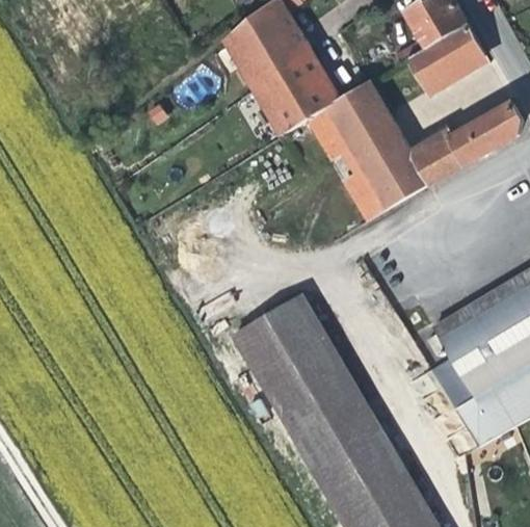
[(280,0),(224,43),(283,136),(307,122),(321,112),(342,101),(285,15),(303,0),(280,0)]
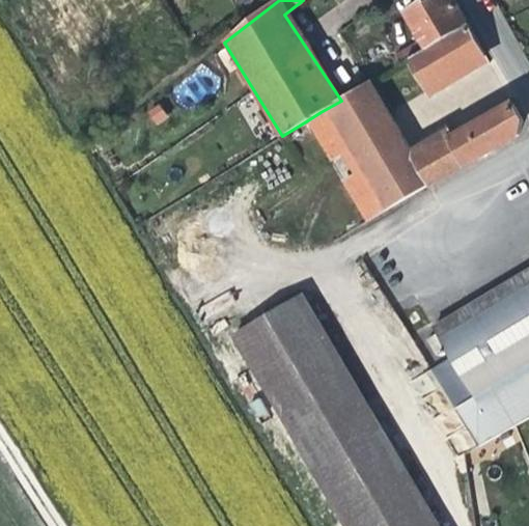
[(423,3),(405,14),(420,39),(425,49),(465,24),(450,0),(435,0),(432,2),(425,5),(423,3)]
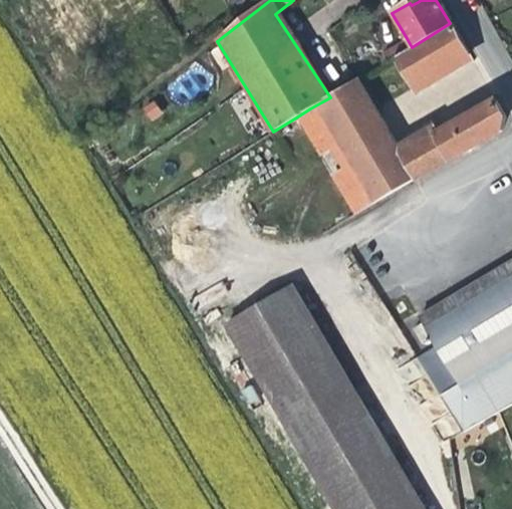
[(398,55),(394,57),(411,86),(467,54),(450,23),(412,47),(398,55)]
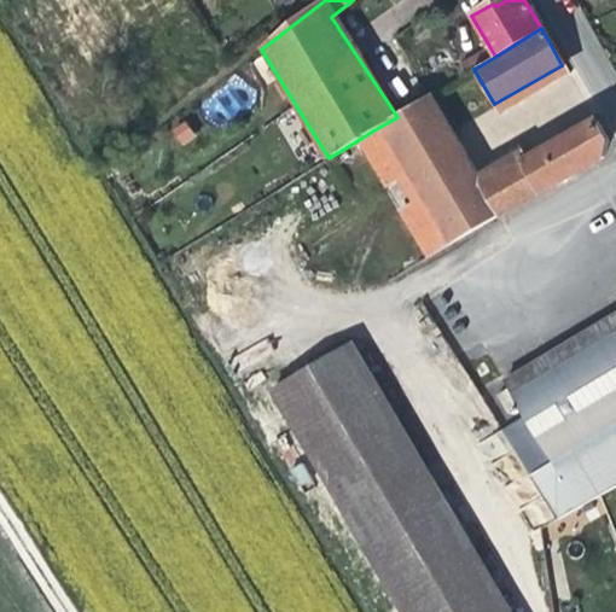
[(489,46),(471,57),(478,66),(495,57),(489,46)]
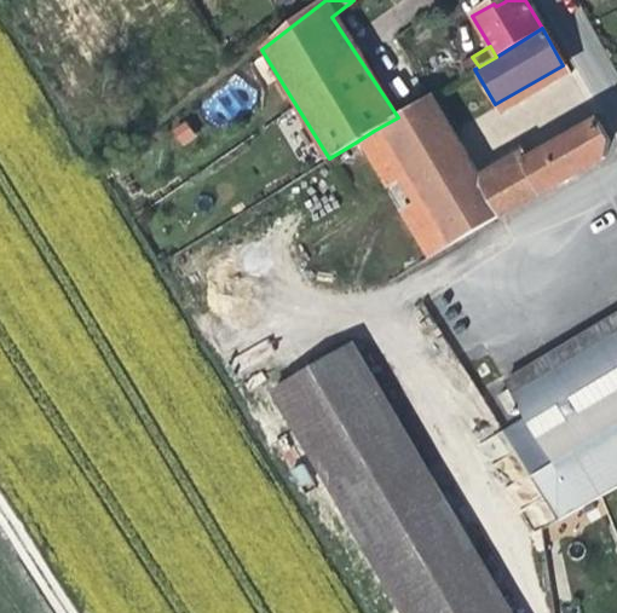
[(474,69),(479,67),(472,57),(453,69),(459,79),(474,69)]
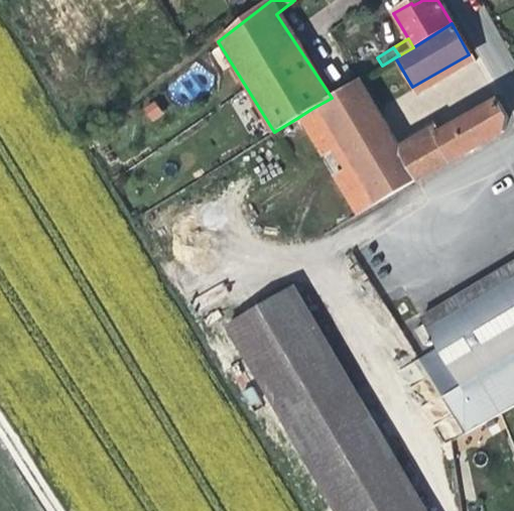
[(311,109),(375,204),(411,178),(499,128),(508,122),(495,99),(434,134),(429,125),(434,121),(430,115),(418,123),(421,128),(395,145),(356,82),(332,98),(311,109)]
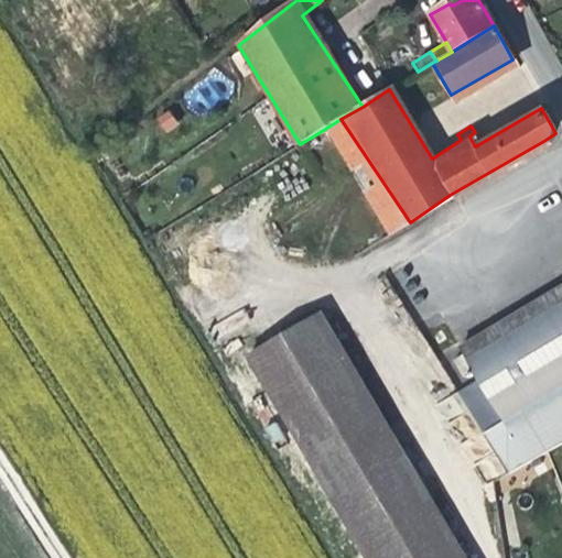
[(341,119),(325,129),(365,194),(391,236),(410,222),(341,119)]
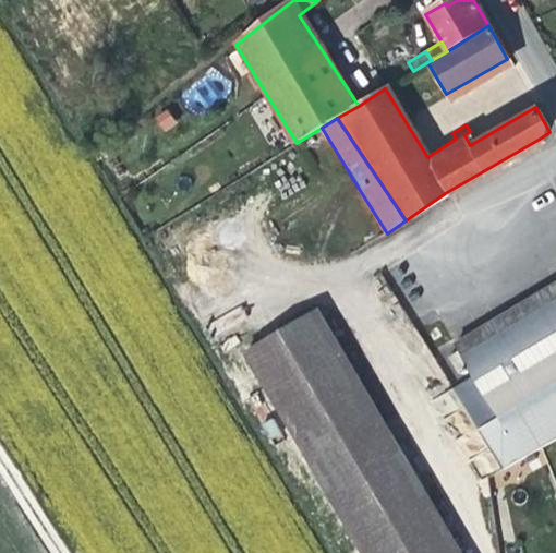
[(447,391),(473,431),(494,419),(505,436),(555,405),(555,280),(450,344),(456,350),(444,359),(456,375),(466,369),(470,375),(447,391)]
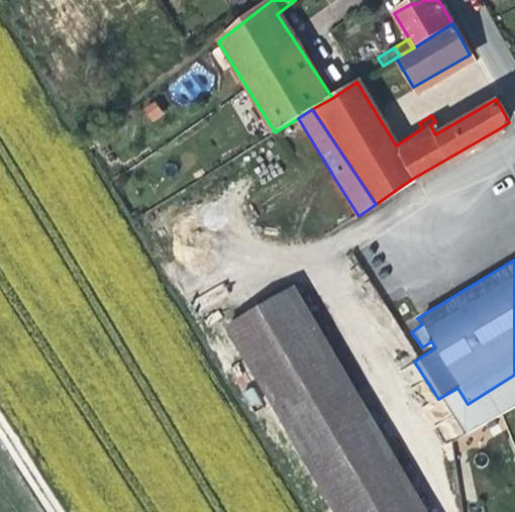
[(332,511),(420,511),(292,295),(227,332),(332,511)]
